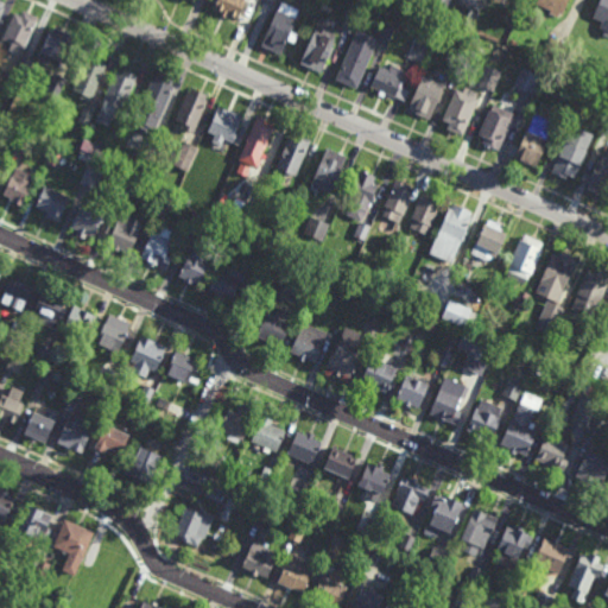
[(248,0),(239,21),(228,17),(227,20),(221,17),(222,14),(214,11),(217,0),(248,0)]
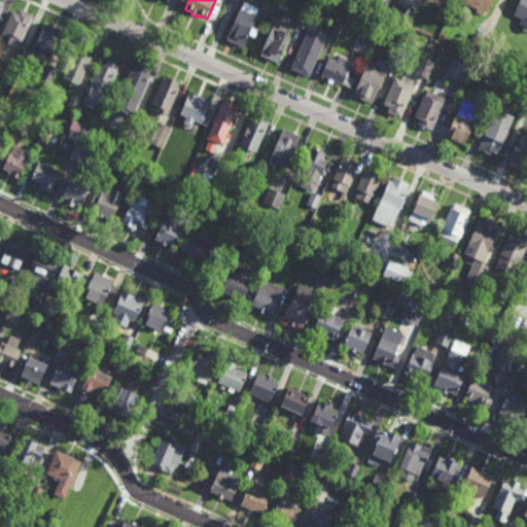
[(317,0),(309,20),(307,19),(303,27),(296,25),(306,2),(308,3),(309,0),(317,0)]
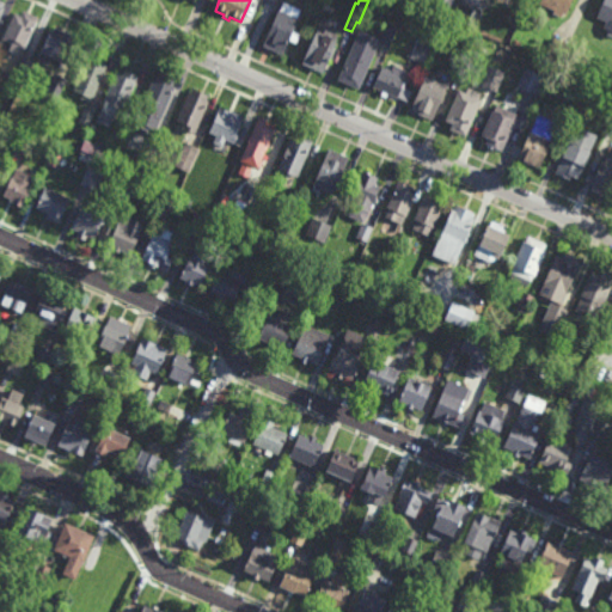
[(456,0),(447,17),(429,8),(433,0),(456,0)]
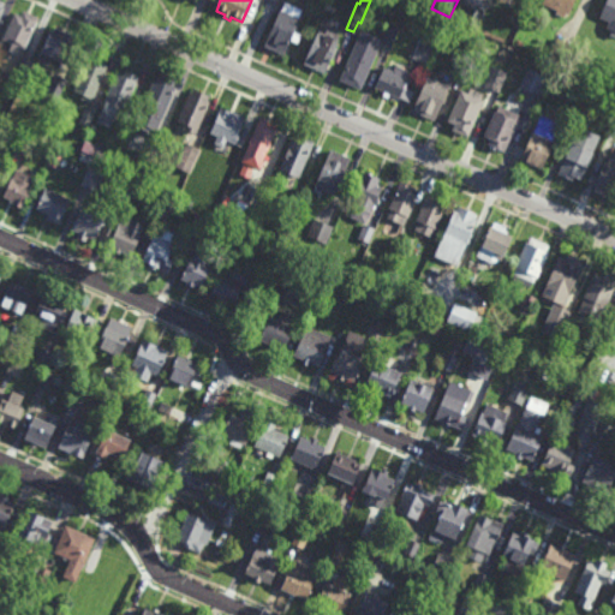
[(577,0),(574,6),(573,5),(571,12),(569,12),(566,18),(554,13),(555,10),(542,4),(543,0),(577,0)]
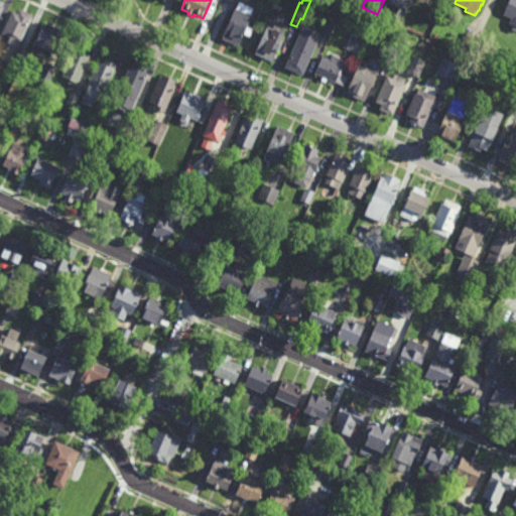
[(515,0),(515,31),(511,30),(513,25),(508,24),(510,17),(503,14),(508,0),(515,0)]
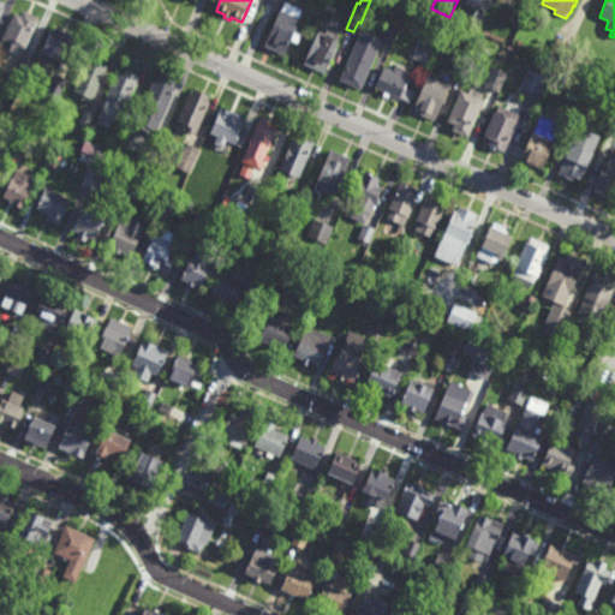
[(300,17),(303,18),(296,33),(303,36),(298,46),(292,42),(291,46),(288,45),(285,53),(274,48),(273,52),(266,48),(282,12),(284,12),(287,4),(304,11),(300,17)]
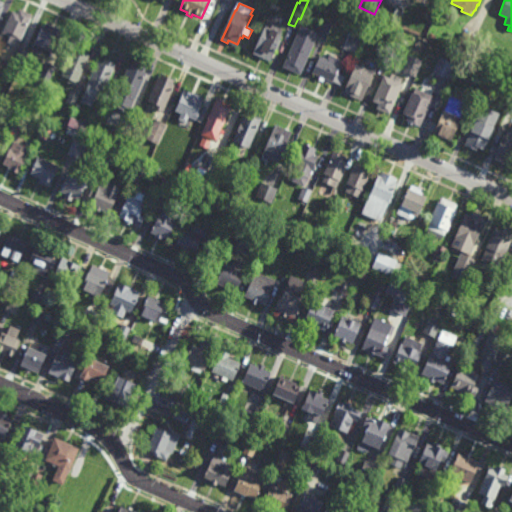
[(392,6),(392,4),(402,8),(396,22),(385,17),(387,14),(381,11),(384,3),(392,6)]
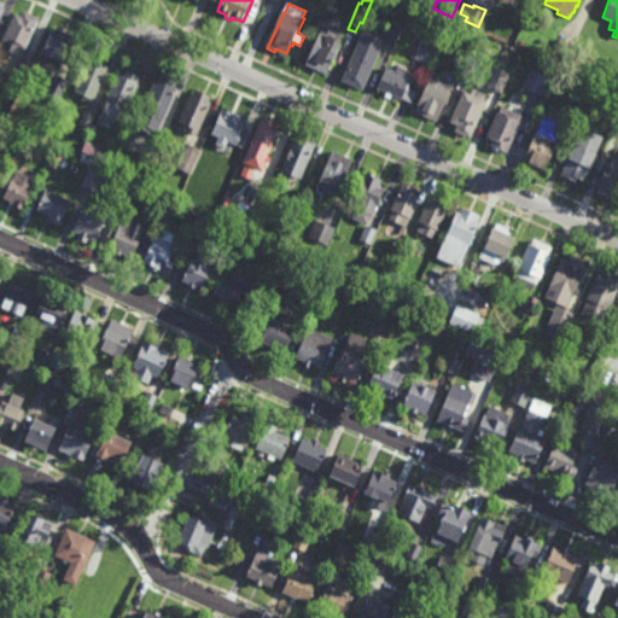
[(31,15),(33,15),(31,16),(39,19),(24,53),(22,52),(19,58),(9,53),(11,46),(1,41),(15,15),(21,17),(23,12),(25,13),(27,9),(33,11),(31,15)]
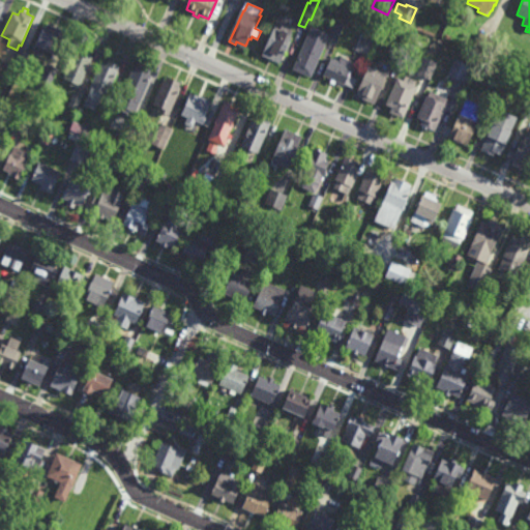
[(336,40),(328,37),(334,20),(343,23),(336,40)]
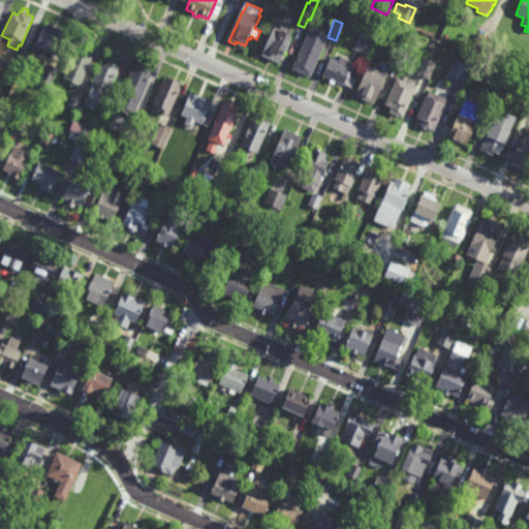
[(491,42),(478,36),(485,23),(497,28),(491,42)]
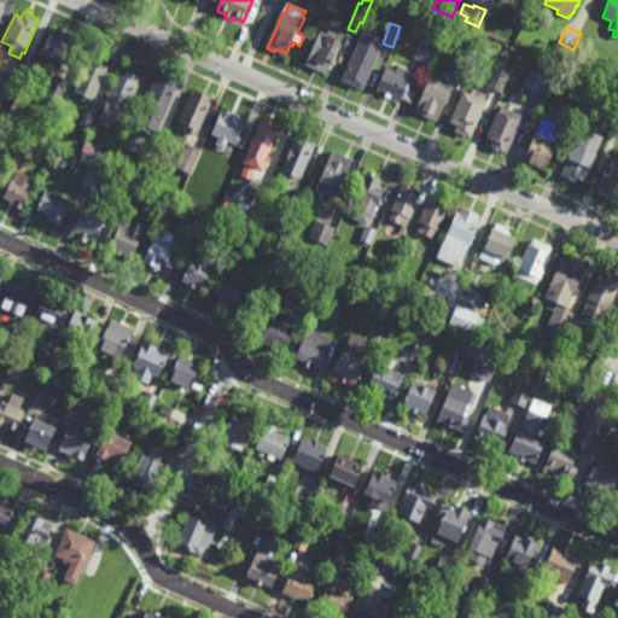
[(340,33),(336,44),(338,45),(334,56),(332,54),(326,71),(319,69),(319,70),(312,68),(312,66),(304,63),(307,56),(304,54),(309,44),(312,45),(315,34),(320,36),(322,30),(327,33),(328,28),(340,33)]
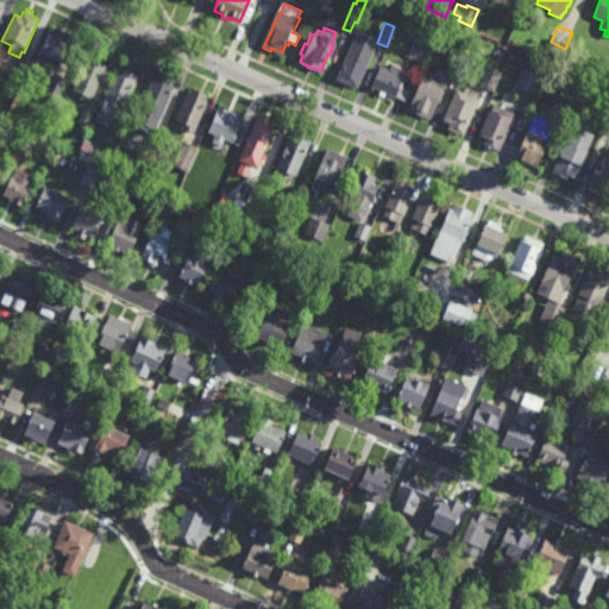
[(73,38),(70,42),(74,44),(62,68),(39,56),(50,33),(52,33),(55,29),(73,38)]
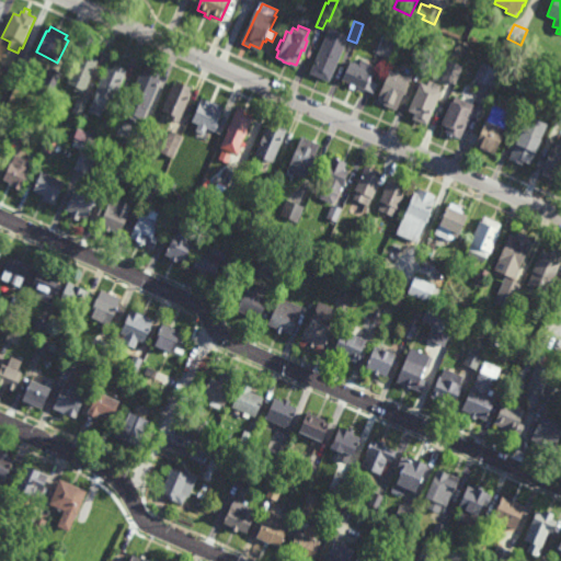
[(397,38),(388,57),(374,50),(375,46),(377,47),(381,37),(380,36),(381,34),(384,35),(385,33),(397,38)]
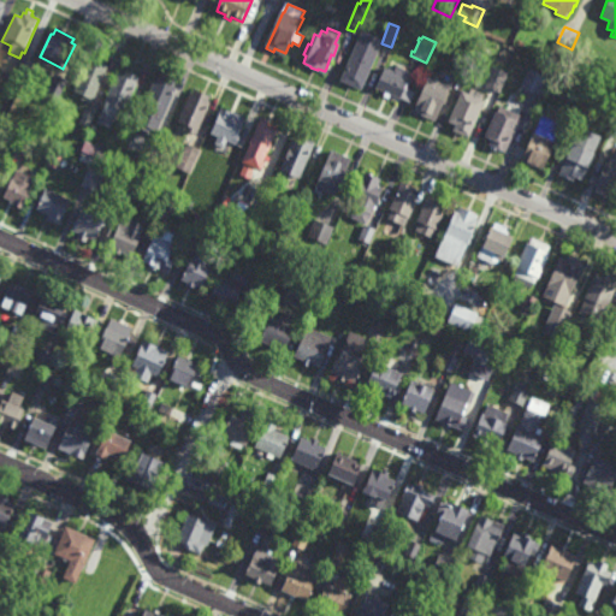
[(379,46),(361,88),(354,84),(353,86),(347,83),(347,82),(338,78),(355,40),(365,45),(366,40),(379,46)]
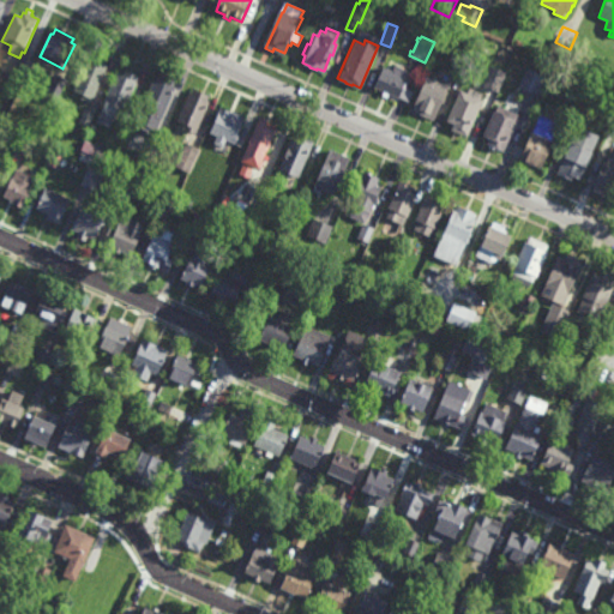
[(20,83),(12,79),(14,73),(13,73),(23,55),(32,60),(20,83)]
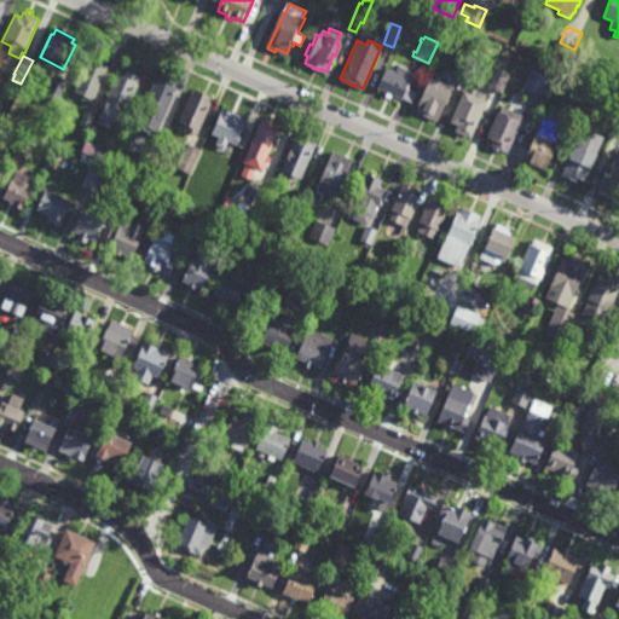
[(618,76),(594,68),(599,56),(618,63),(618,76)]
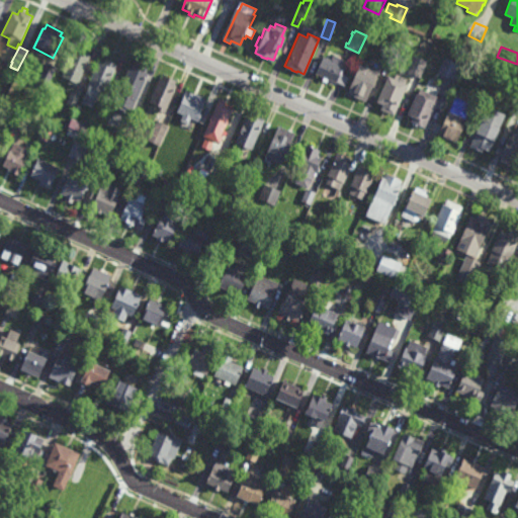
[(90,54),(78,82),(77,81),(76,86),(68,82),(70,79),(61,75),(72,50),(79,53),(81,49),(90,53),(90,54)]
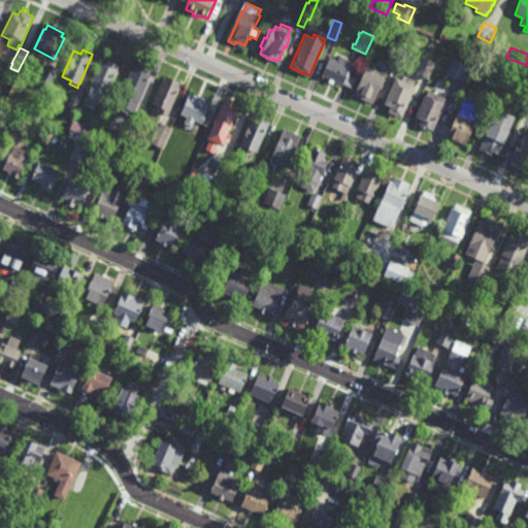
[(344,56),(345,55),(348,56),(348,58),(353,60),(349,69),(350,69),(349,73),(356,76),(352,88),(334,80),(333,83),(328,80),(329,77),(322,74),(330,55),(337,58),(339,52),(343,54),(343,56),(344,56)]
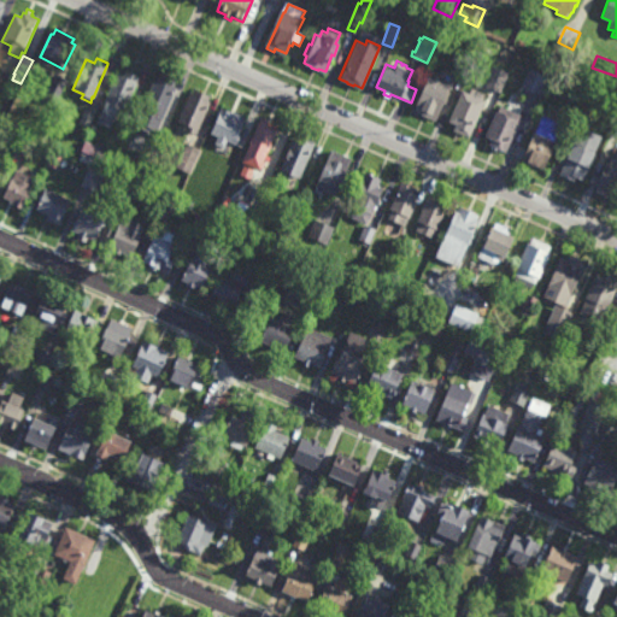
[(500,92),(485,84),(494,64),(509,71),(500,92)]
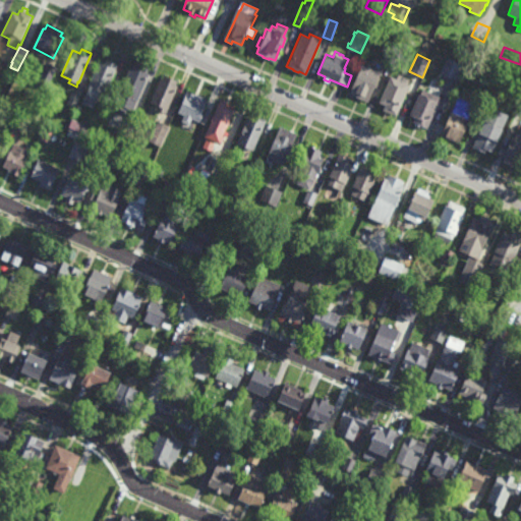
[(117,63),(111,79),(113,80),(112,84),(109,83),(104,97),(99,95),(94,107),(81,102),(99,59),(104,62),(106,58),(117,63)]
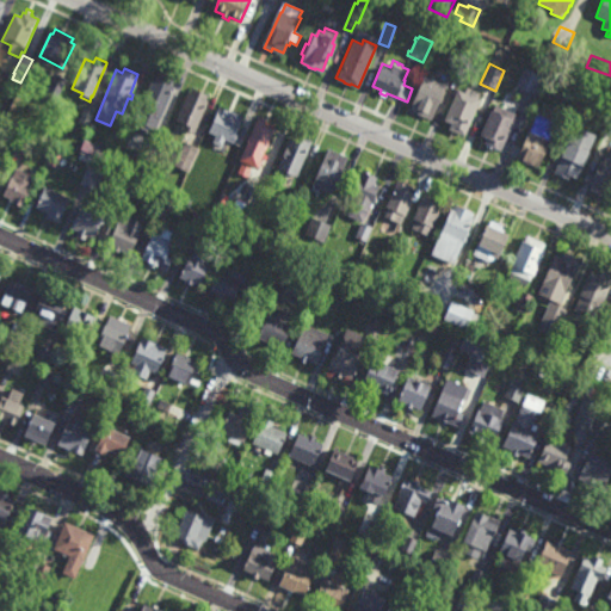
[(536,94),(517,87),(525,68),(544,75),(536,94)]
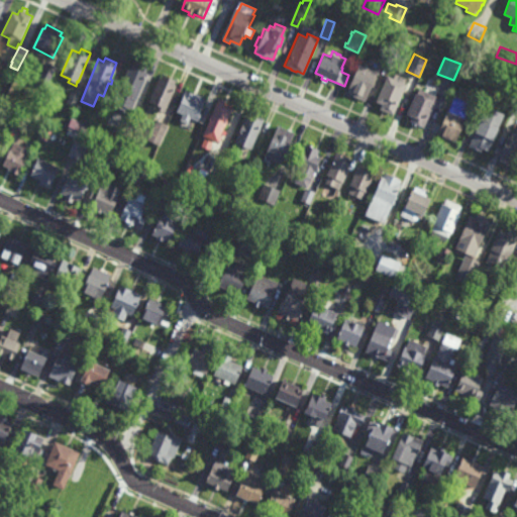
[(38,80),(48,84),(57,63),(47,59),(38,80)]
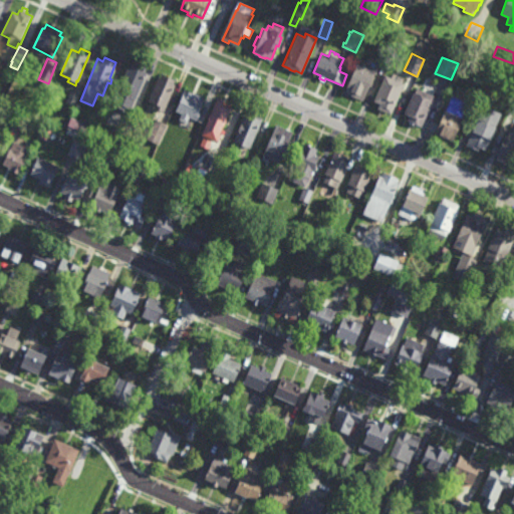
[(148,65),(146,69),(148,70),(131,108),(130,107),(129,109),(125,108),(123,113),(111,108),(114,100),(113,99),(130,63),(131,63),(133,59),(148,65)]
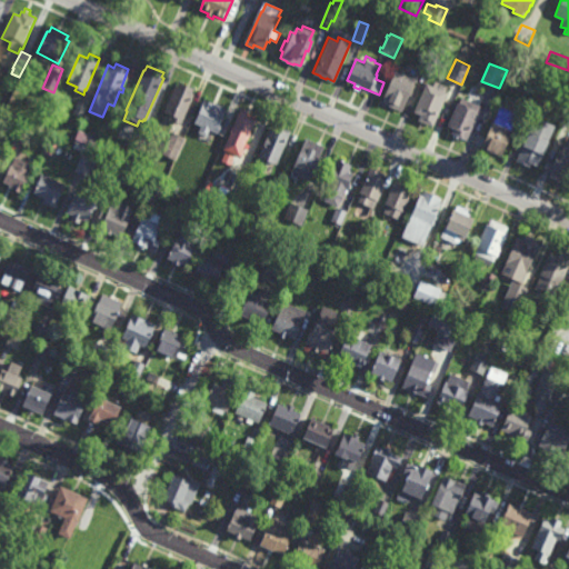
[(406,72),(408,70),(416,73),(415,77),(416,77),(402,110),(381,101),(395,68),(406,72)]
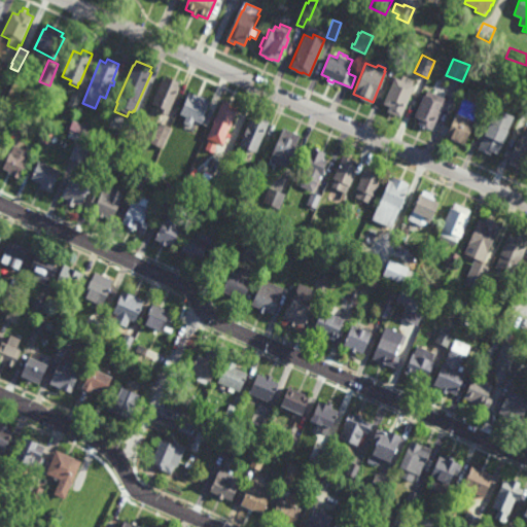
[(501,74),(495,72),(498,65),(504,68),(501,74)]
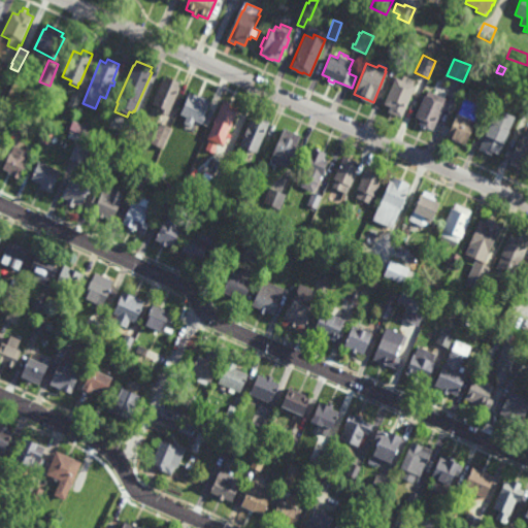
[(180,80),(179,85),(182,86),(168,113),(159,109),(156,114),(150,111),(154,103),(152,103),(164,77),(165,78),(166,74),(180,80)]
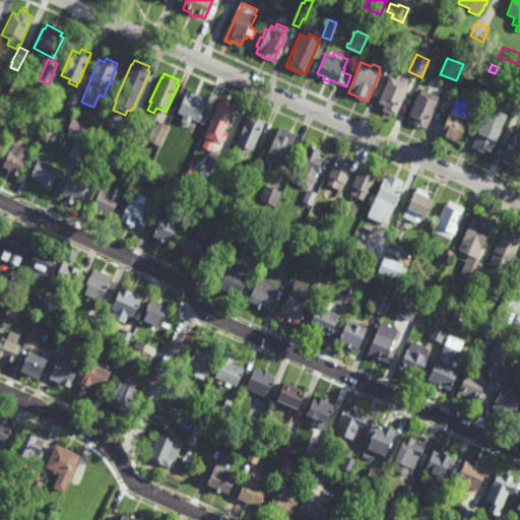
[(406,92),(405,91),(396,114),(389,111),(388,114),(383,112),(385,109),(382,108),(384,103),(379,101),(390,74),(409,82),(406,89),(407,89),(406,92)]
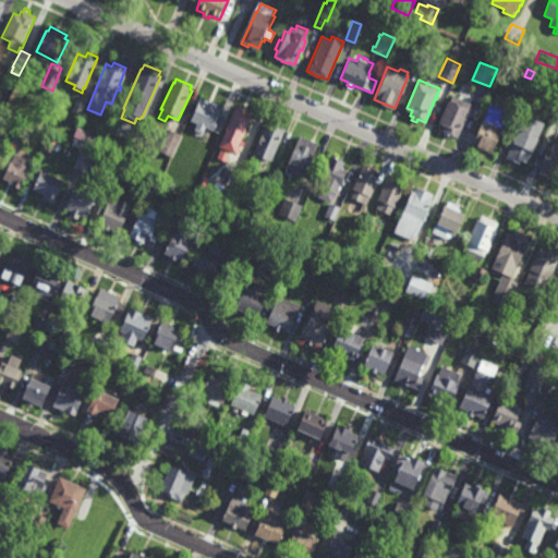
[(472,97),(470,101),(471,101),(470,107),(471,107),(457,137),(443,131),(445,125),(438,123),(449,98),(451,98),(453,94),(459,96),(461,92),(472,97)]
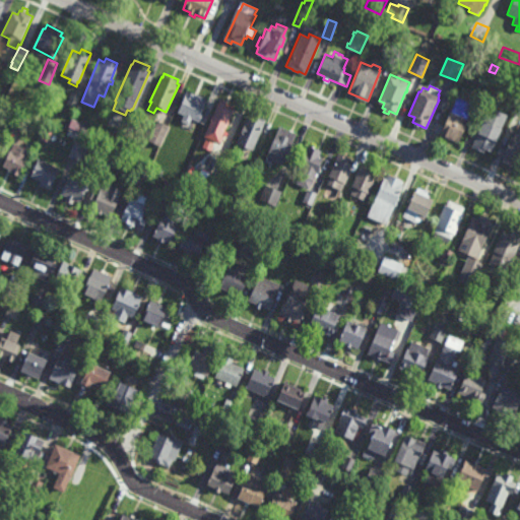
[(74,106),(66,102),(73,88),(81,92),(74,106)]
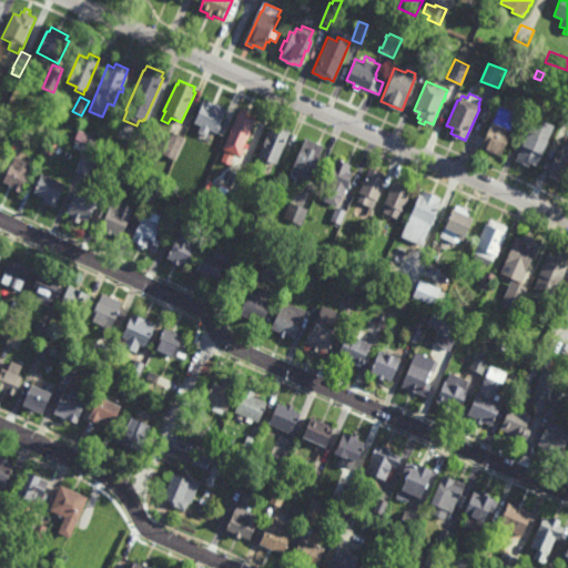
[(213,100),(227,107),(221,122),(222,122),(217,131),(213,130),(211,133),(206,132),(209,128),(194,122),(205,97),(213,100)]
